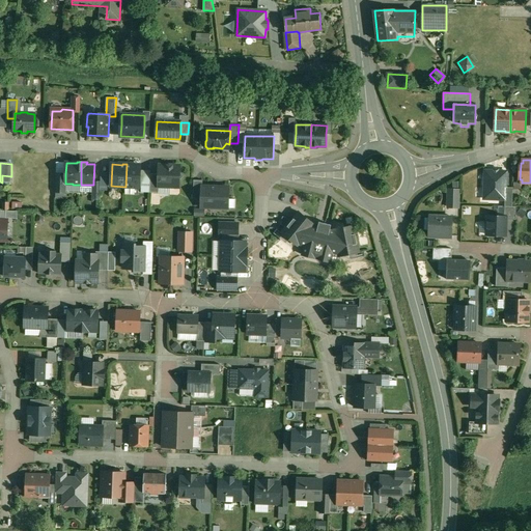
[(141,166),(130,165),(130,164),(127,164),(126,187),(140,187),(140,182),(140,171),(141,166)]
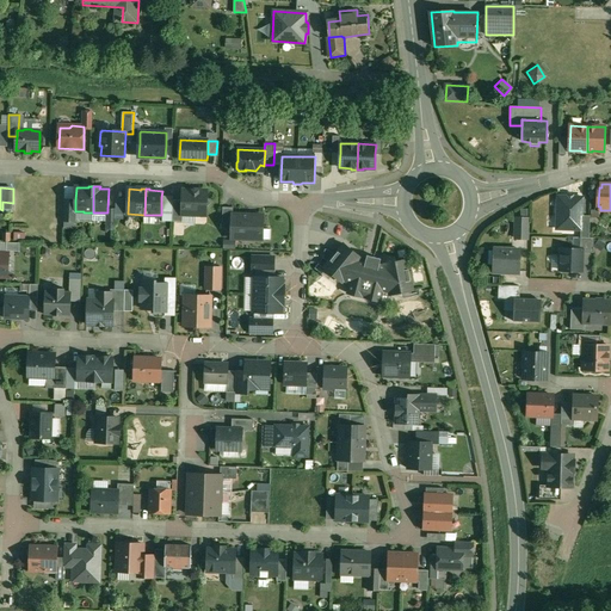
[(208,191),(184,190),(183,201),(183,215),(207,216),(207,208),(211,203),(207,198),(208,191)]
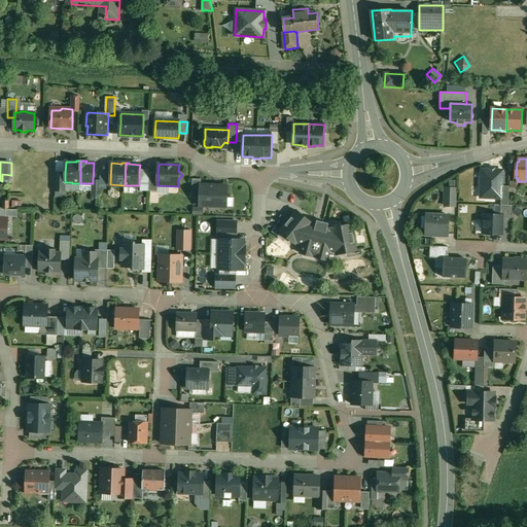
[(149,170),(139,170),(139,180),(141,180),(149,181),(149,173),(149,170)]
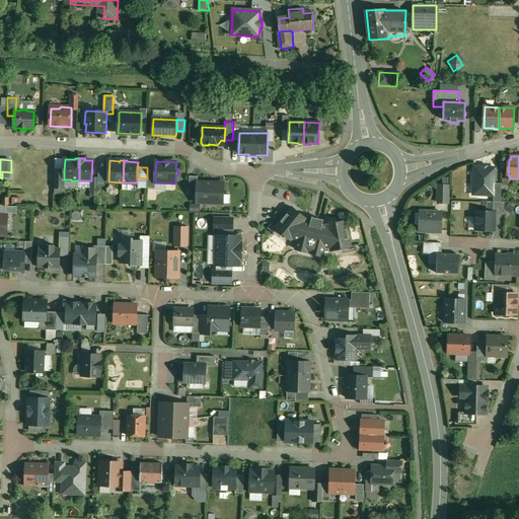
[(496,167),(474,167),(473,195),(494,196),(495,196),(495,183),(496,167)]
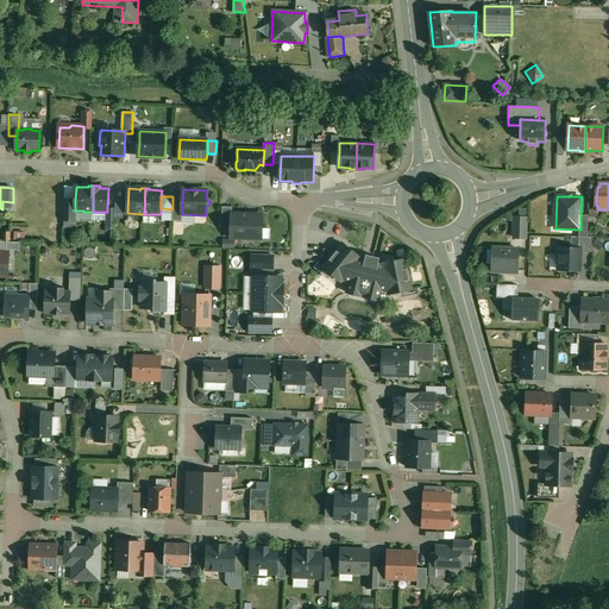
[(75,200),(64,200),(64,220),(75,221),(76,211),(75,211),(75,200)]
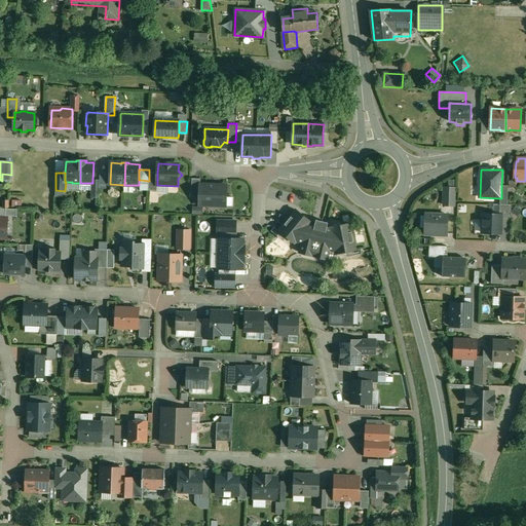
[(157,173),(149,173),(149,181),(149,191),(157,191),(157,185),(157,173)]
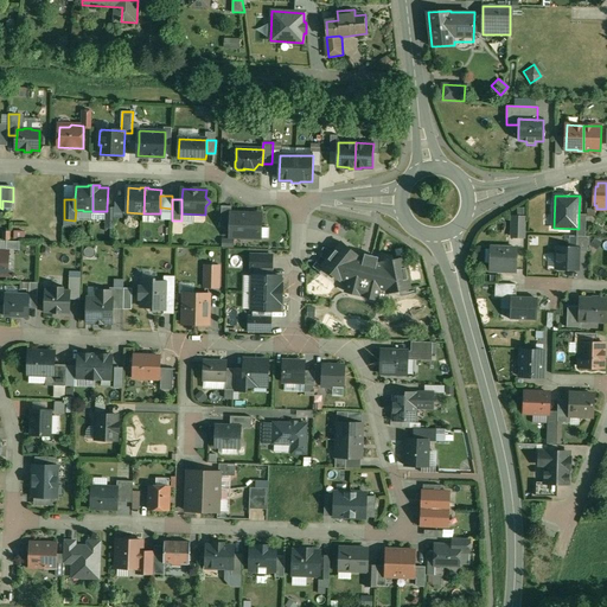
[(232,206),(222,206),(221,228),(230,228),(231,213),(232,206)]
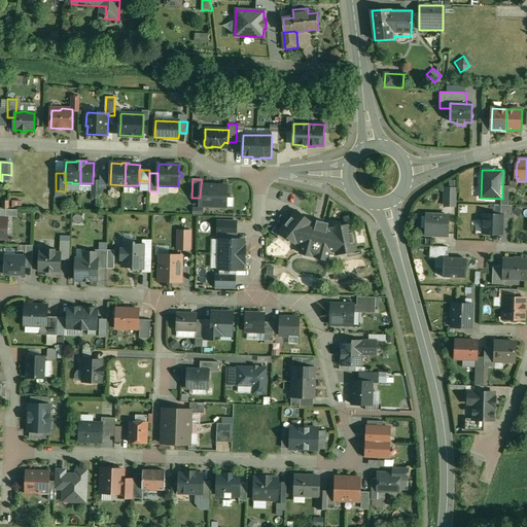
[(149,181),(141,180),(140,190),(149,191),(149,181)]
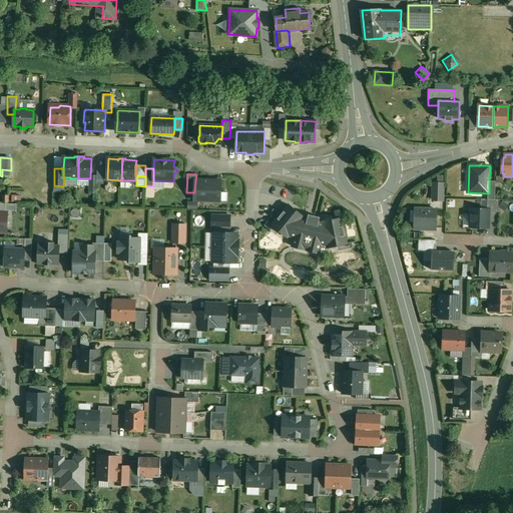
[(195,180),(194,192),(194,200),(219,201),(219,192),(221,192),(221,181),(195,180)]
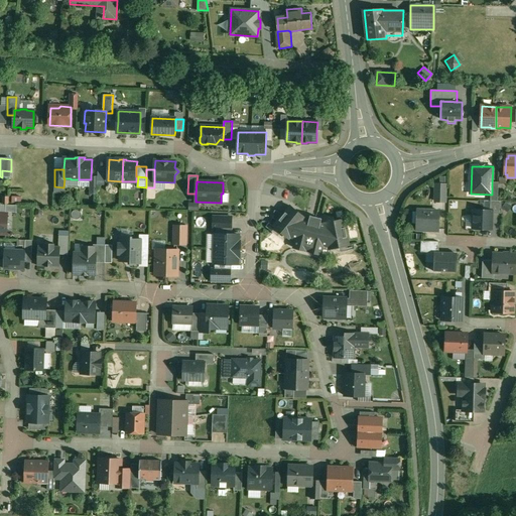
[(446,184),(436,184),(435,202),(445,202),(446,184)]
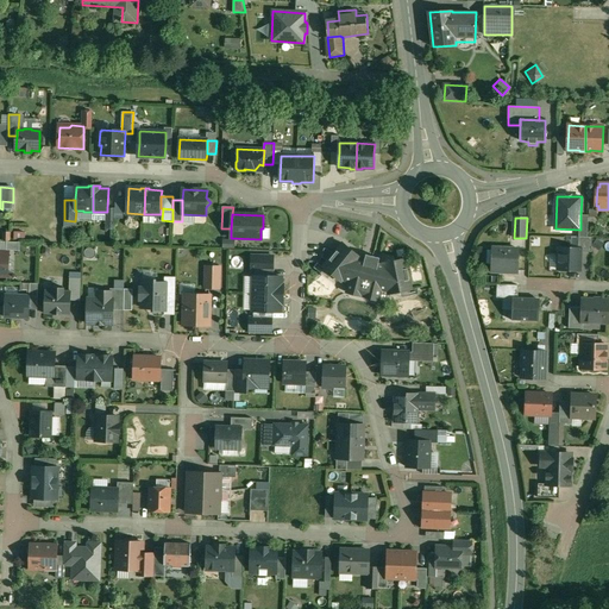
[(588,237),(579,237),(578,249),(581,249),(581,252),(592,252),(592,237),(588,237)]
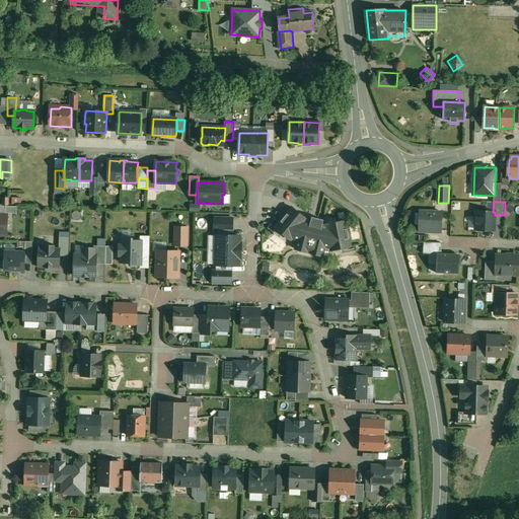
[(279,223),(275,228),(291,240),(292,239),(298,240),(295,250),(323,257),(326,248),(330,249),(331,251),(352,248),(347,221),(326,225),(327,232),(322,230),(324,221),(313,219),(310,228),(302,226),(308,219),(292,207),(284,216),(279,223)]
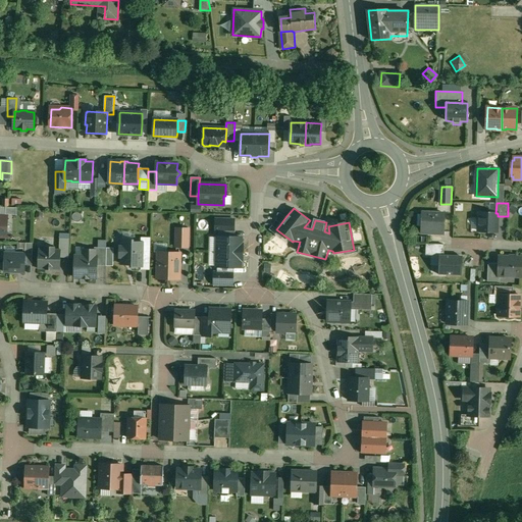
[(445,213),(424,212),(424,226),(421,226),(421,233),(428,233),(428,231),(444,232),(445,213)]
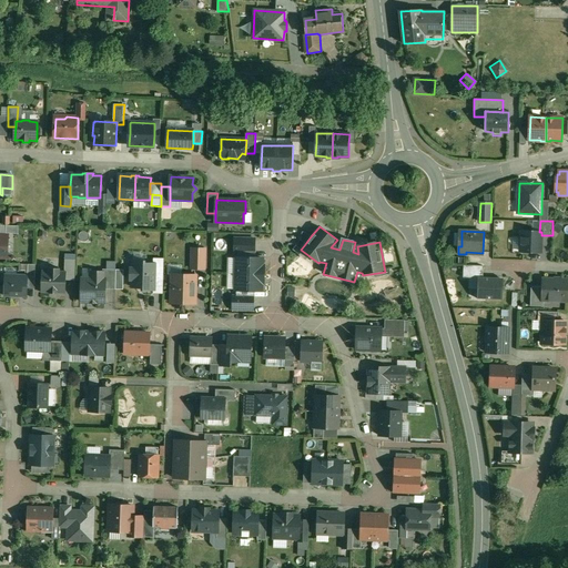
[(539,232),(521,231),(521,243),(523,243),(523,252),(541,253),(541,235),(541,232),(539,232)]
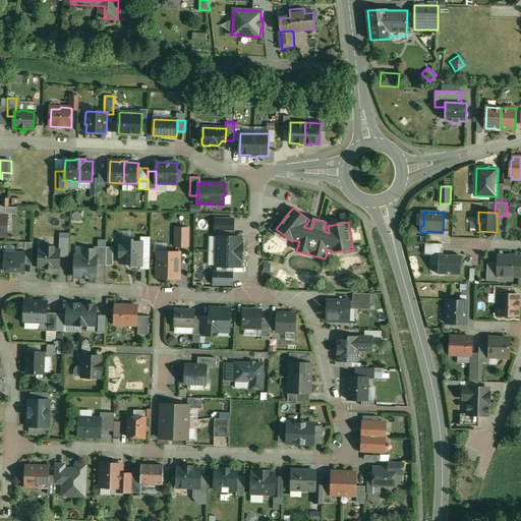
[(280,224),(285,217),(281,214),(278,213),(276,221),(280,224)]
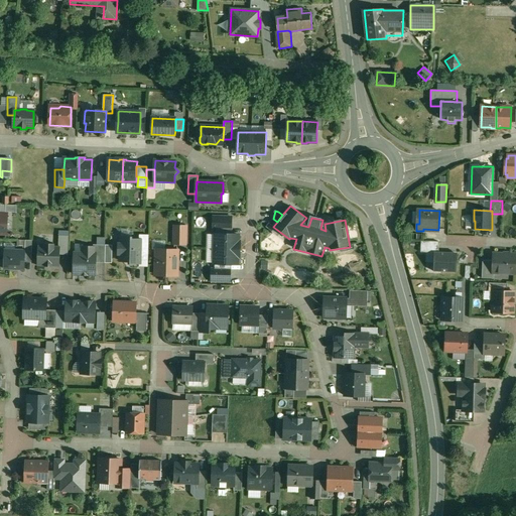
[(232,217),(214,217),(214,229),(217,229),(232,230),(232,217)]
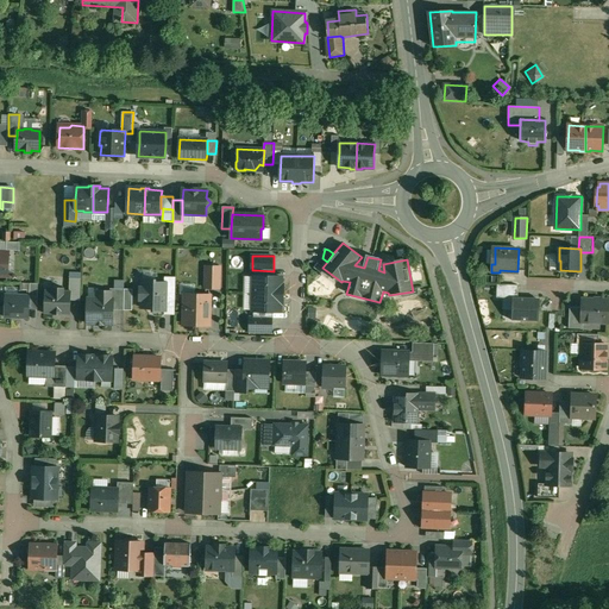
[(206,267),(205,289),(220,289),(220,267),(206,267)]
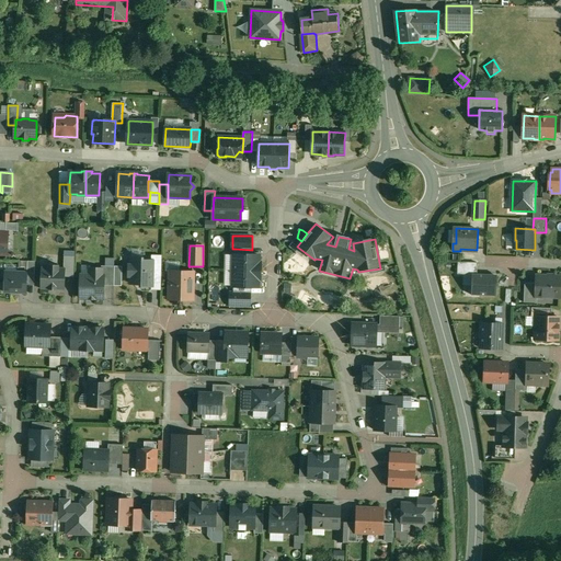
[(236,254),(235,254),(235,271),(261,271),(261,263),(259,263),(260,255),(251,254),(236,254)]
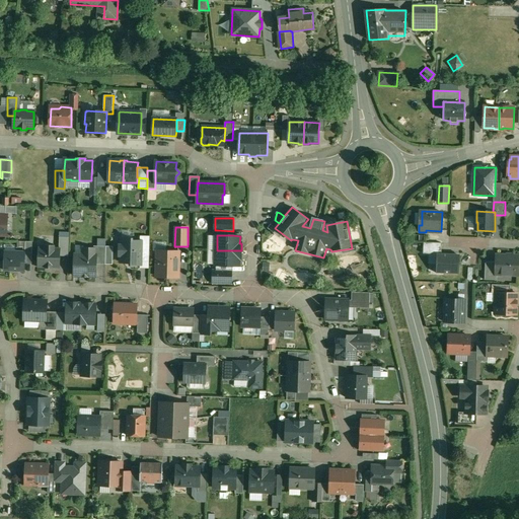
[(140,267),(142,267),(142,251),(142,241),(134,241),(134,239),(120,239),(120,245),(119,245),(119,257),(120,257),(120,265),(130,265),(130,267),(140,267)]
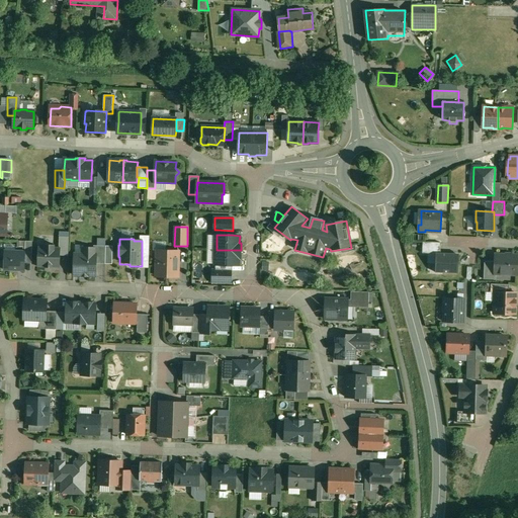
[(55,245),(45,245),(45,247),(38,247),(37,267),(46,267),(53,268),(53,267),(60,268),(61,248),(55,248),(55,245)]
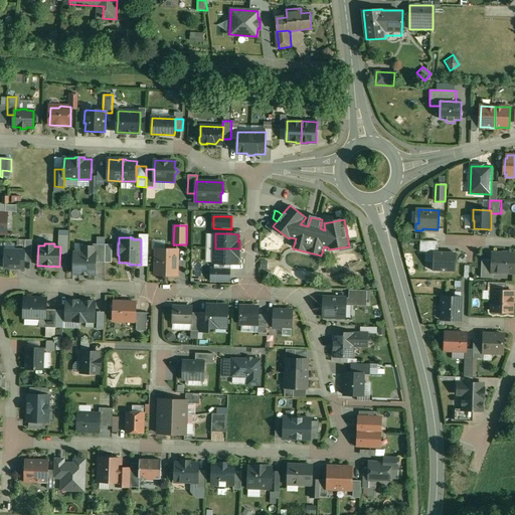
[(97,253),(96,263),(105,263),(105,245),(94,245),(94,247),(95,247),(95,253),(97,253)]
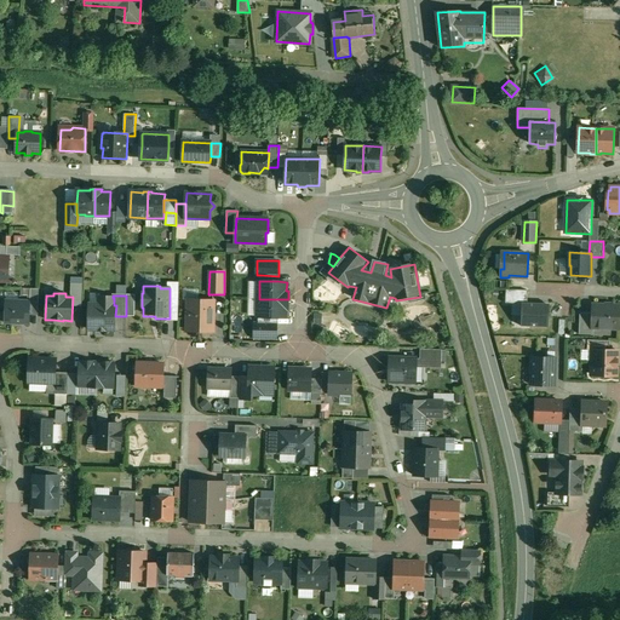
[(89,304),(87,332),(115,333),(115,316),(116,305),(114,305),(114,298),(113,298),(98,297),(98,304),(89,304)]
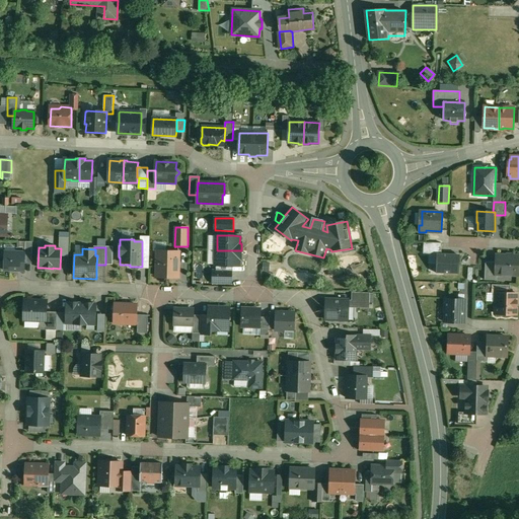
[(241,250),(217,250),(216,266),(232,266),(239,266),(239,258),(241,258),(241,250)]
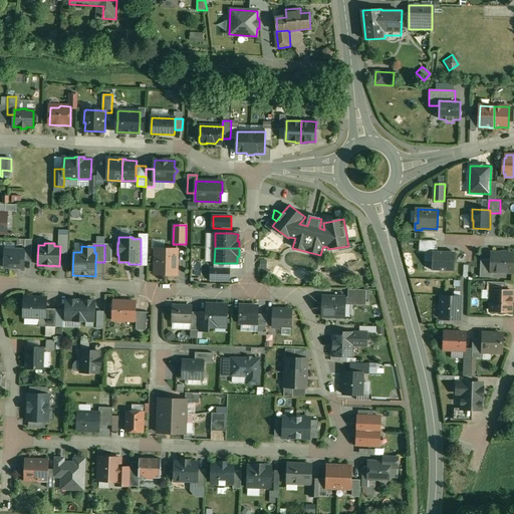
[(148,249),(141,249),(141,264),(139,264),(139,266),(148,266),(148,249)]
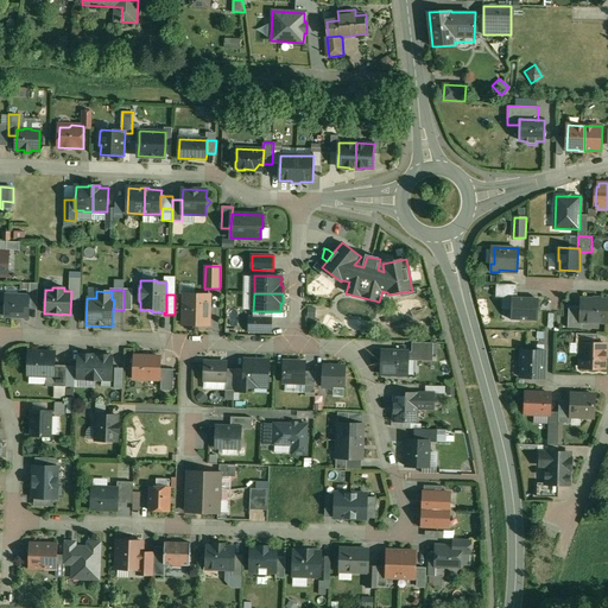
[(210,296),(183,295),(183,327),(209,327),(210,296)]
